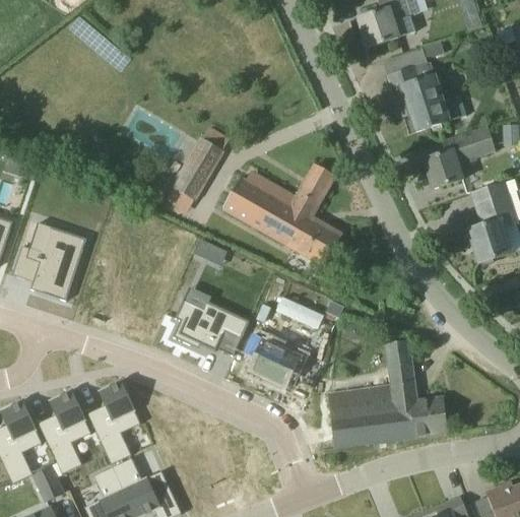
[(392,19),(419,10),(415,0),(378,0),(380,9),(358,17),(367,47),(397,37),(392,19)]
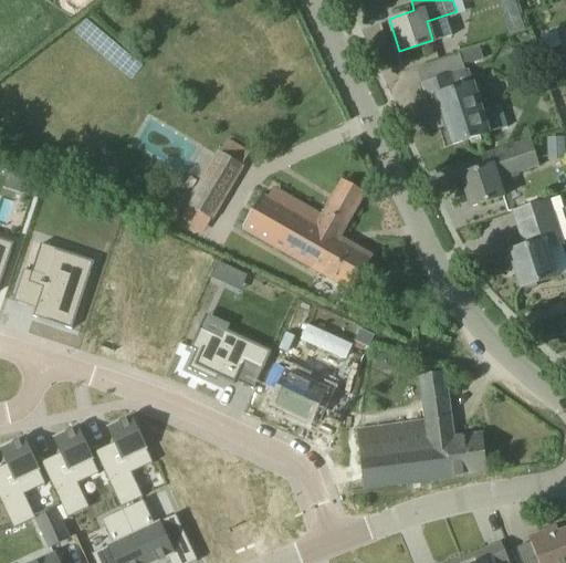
[(498,0),(510,32),(524,27),(515,0),(498,0)]
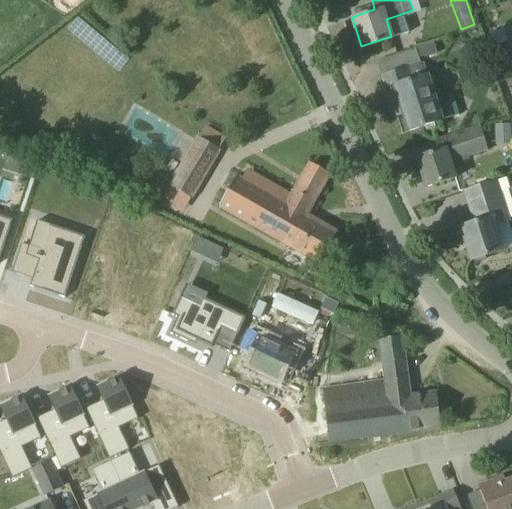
[(393,115),(402,112),(408,129),(442,118),(459,113),(452,93),(435,98),(423,60),(379,74),(393,115)]
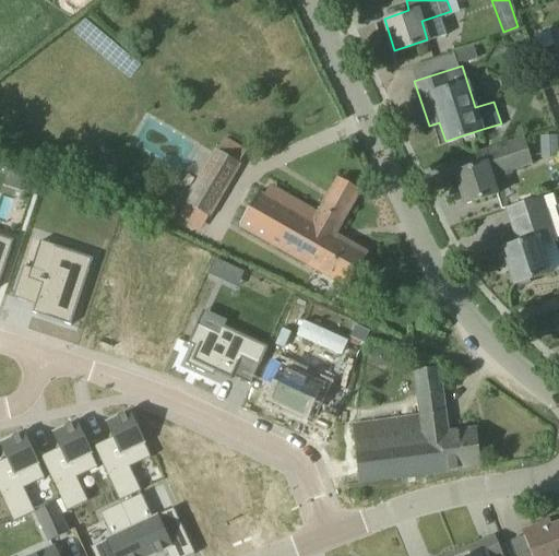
[(557,133),(539,133),(540,155),(558,155),(557,133)]
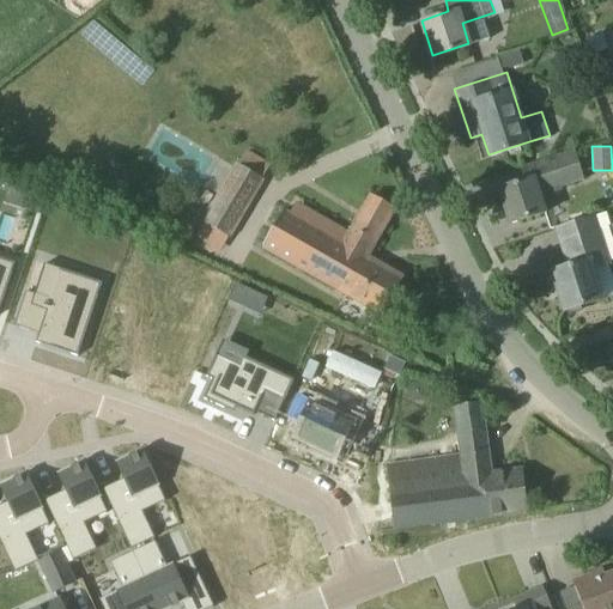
[(525,178),(497,187),(509,221),(546,209),(540,189),(550,187),(554,189),(562,187),(563,182),(564,182),(583,176),(574,147),(556,153),(520,165),(525,178)]
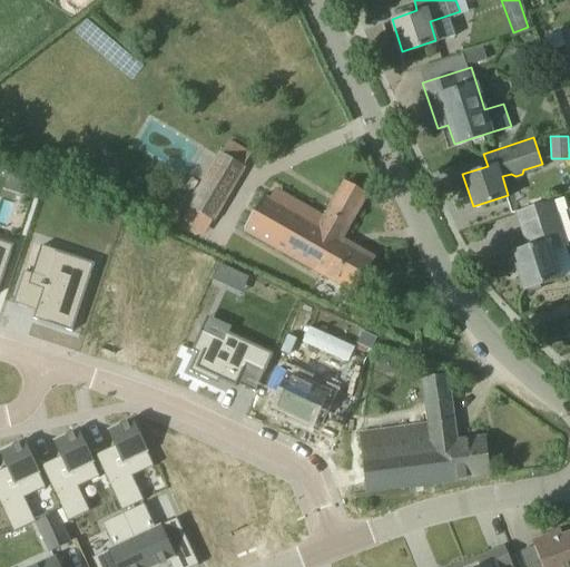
[(244,164),(220,150),(189,204),(213,218),(244,164)]
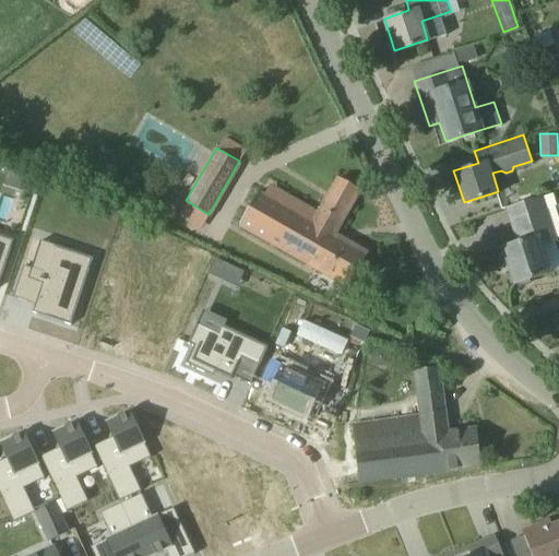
[(27,173),(23,186),(37,190),(42,177),(27,173)]
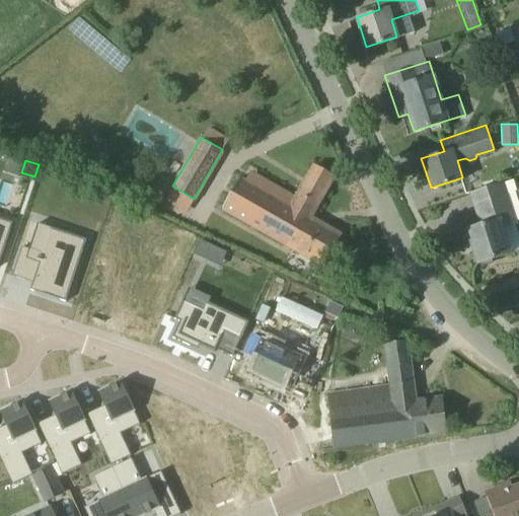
[(239,175),(222,206),(306,253),(323,264),(341,233),(309,216),(332,173),(314,163),(290,205),(239,175)]
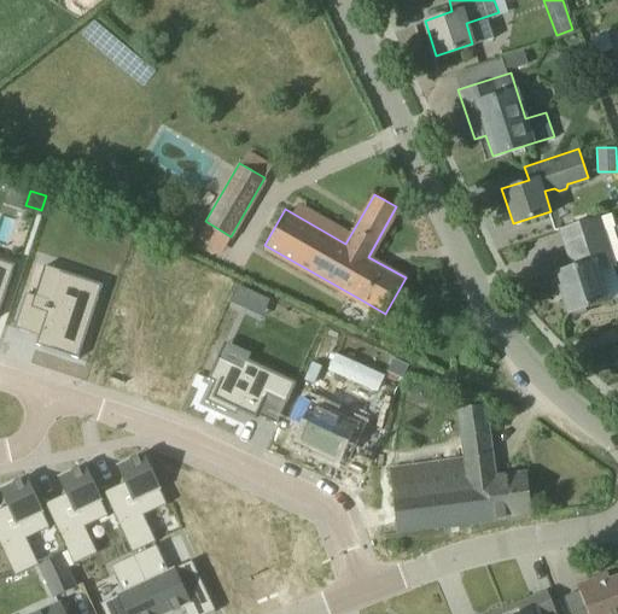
[(617,294),(617,281),(612,264),(596,215),(560,227),(573,265),(557,272),(569,311),(617,294)]
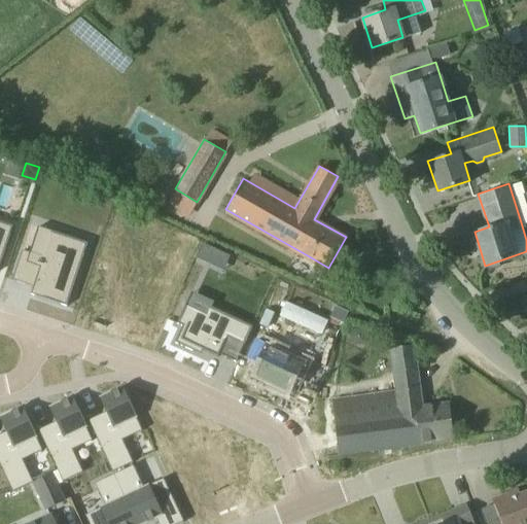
[(0,260),(12,222),(0,217),(0,260)]
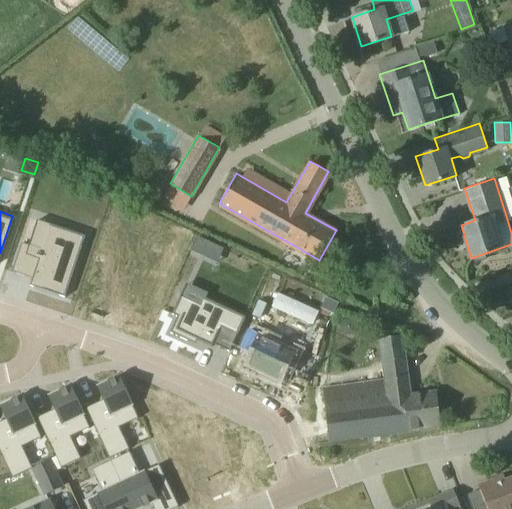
[(21,241),(12,270),(44,280),(41,287),(64,295),(84,234),(48,222),(40,248),(21,241)]
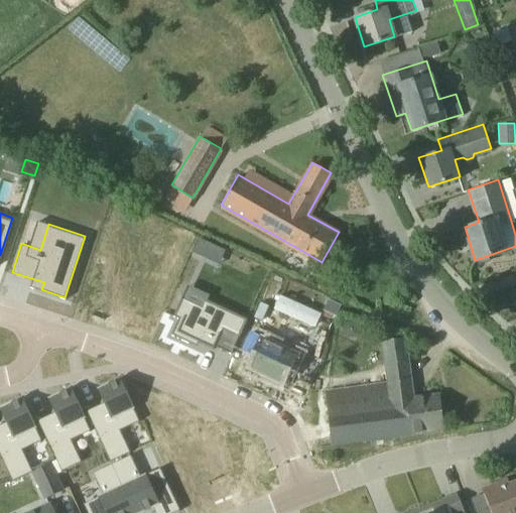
[(115,241),(95,301),(108,305),(107,311),(136,321),(148,283),(127,276),(136,248),(115,241)]
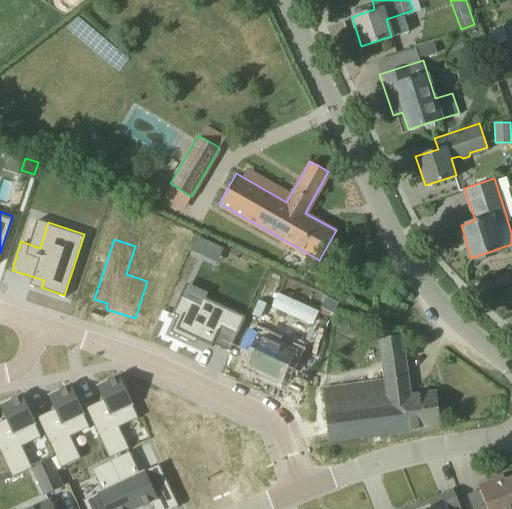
[(269,295),(268,298),(311,320),(318,305),(274,284),(269,295)]
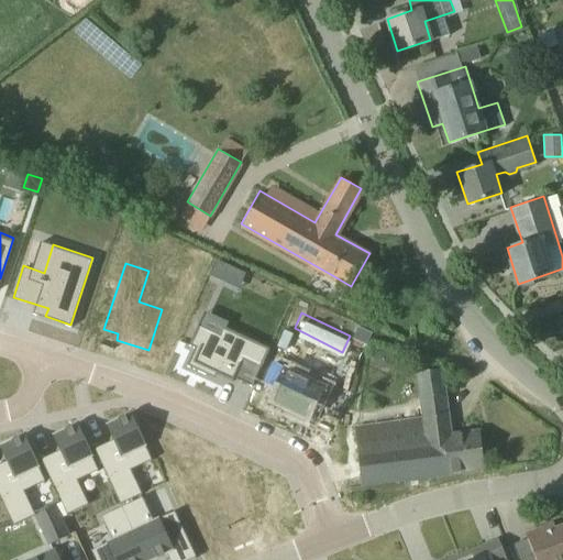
[(195,347),(186,364),(205,372),(207,368),(232,379),(243,357),(261,365),(268,347),(261,342),(223,326),(220,333),(198,324),(197,326),(188,343),(195,347)]
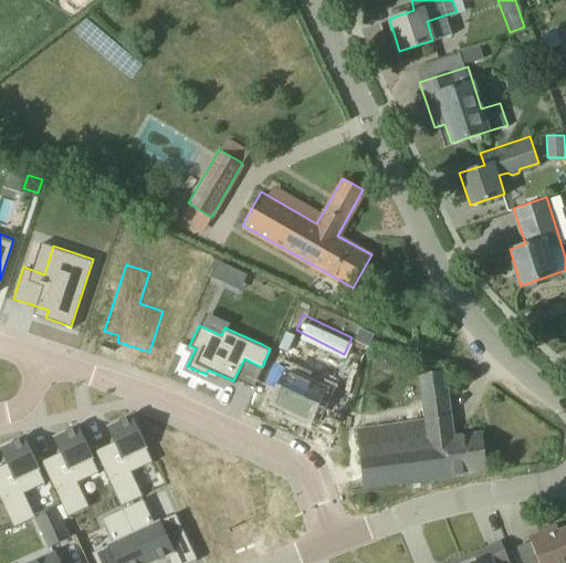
[(362,327),(355,340),(368,345),(374,333),(362,327)]
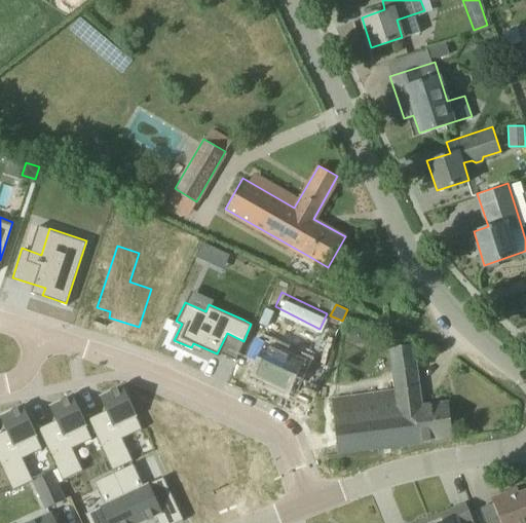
[(254,337),(246,356),(257,361),(251,373),(288,390),(302,360),(254,337)]
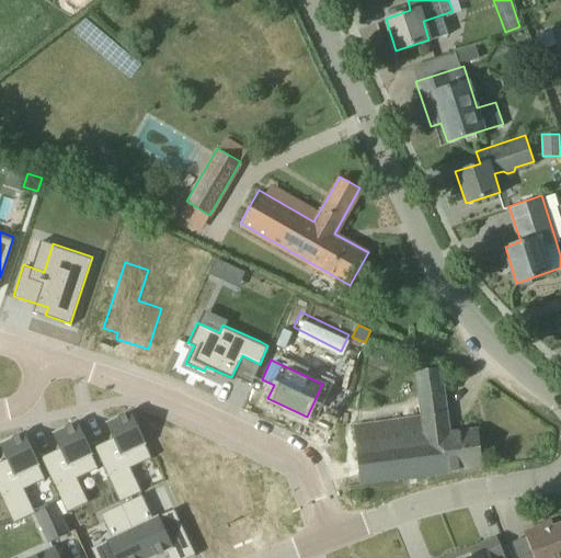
[(422,414),(405,417),(353,424),(359,482),(482,466),(477,426),(449,431),(441,366),(415,369),(422,414)]
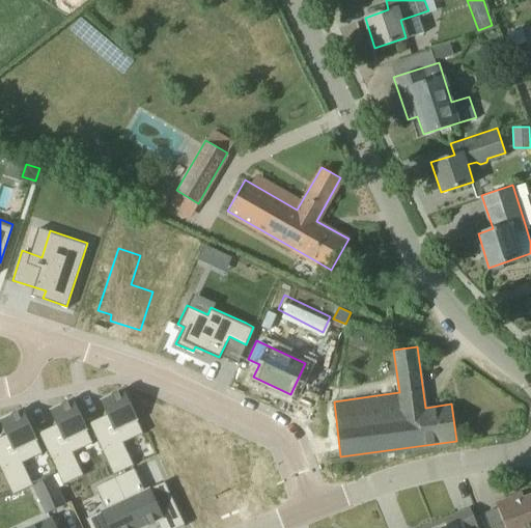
[(107,410),(87,419),(112,471),(132,462),(121,439),(142,429),(121,386),(100,396),(107,410)]
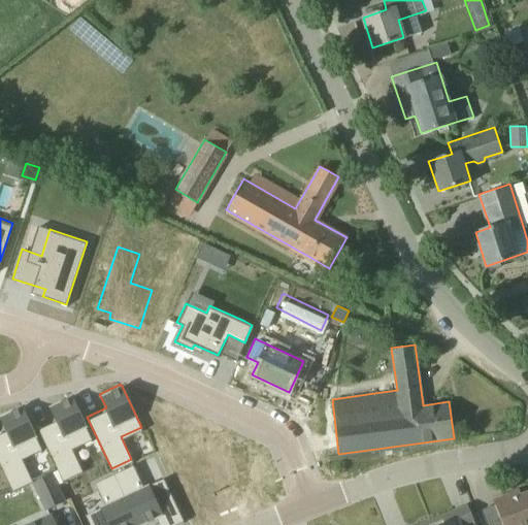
[(56,419),(37,427),(62,479),(81,469),(71,447),(92,437),(71,394),(50,404),(56,419)]
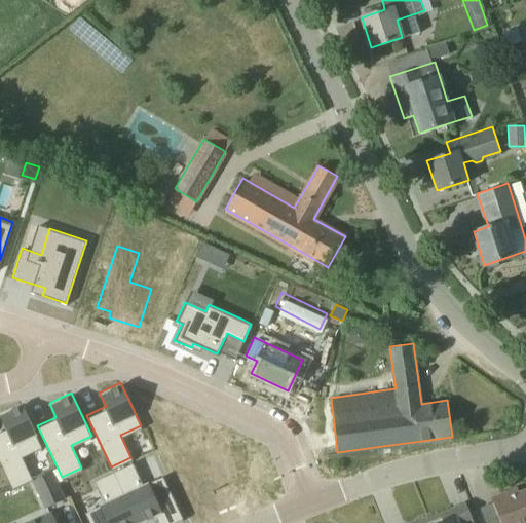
[(7,428),(0,432),(0,461),(12,489),(33,480),(22,457),(42,448),(22,405),(0,415),(7,428)]
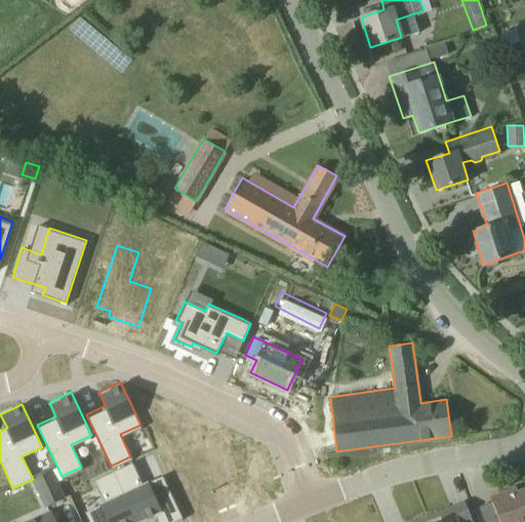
[(132,460),(113,470),(136,521),(155,513),(158,521),(170,521),(183,517),(162,474),(143,483),(132,460)]
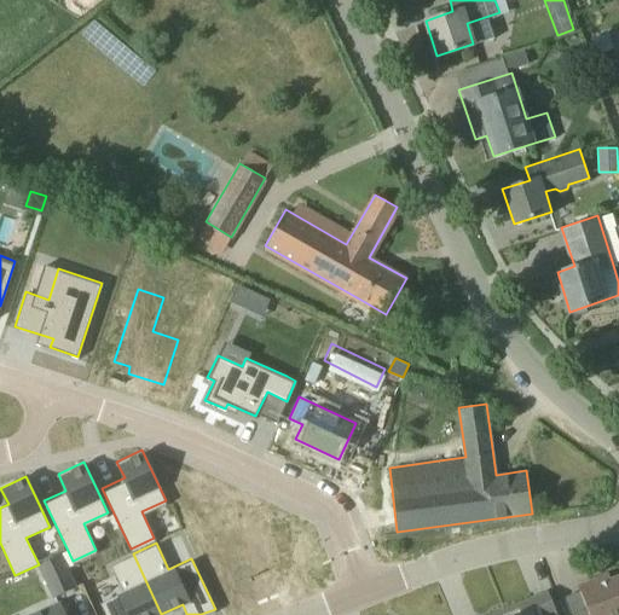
[(55,595),(74,586),(59,553),(40,563),(55,595)]
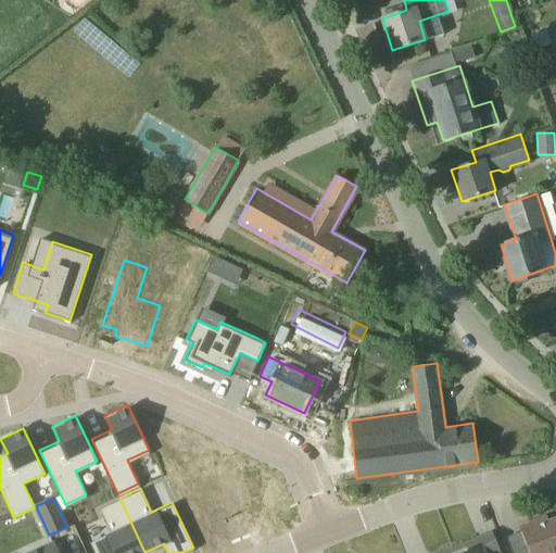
[(110,531),(89,541),(95,552),(142,552),(144,552),(119,498),(99,507),(110,531)]
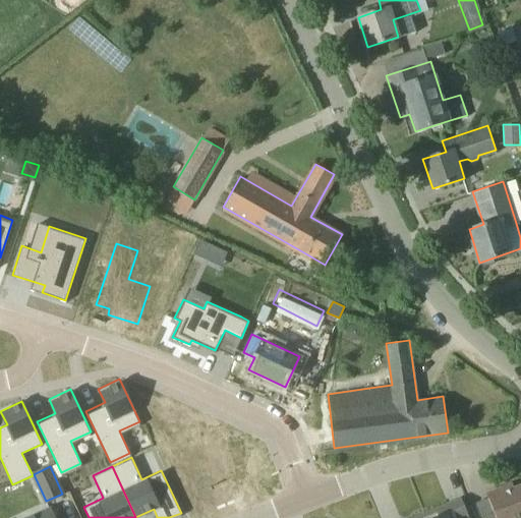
[(520,517),(520,483),(505,490),(503,485),(486,492),(496,517),(491,517),(520,517)]
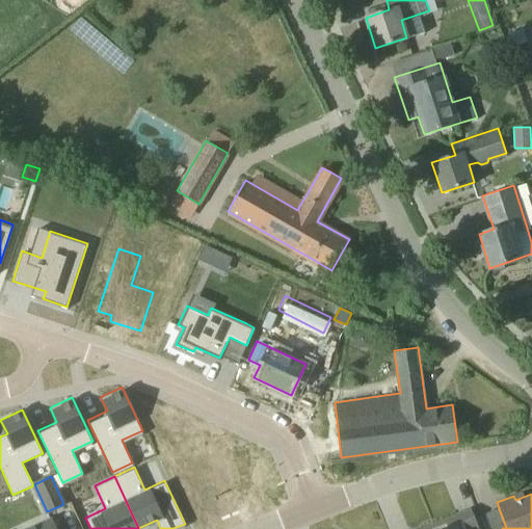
[(464,528),(457,511),(433,522),(436,528),(480,528),(479,526),(471,528),(464,528)]
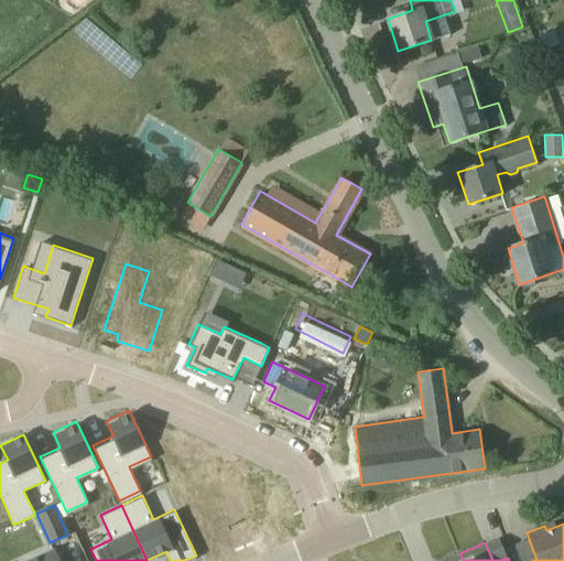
[(58,560),(54,550),(30,560),(58,560)]
